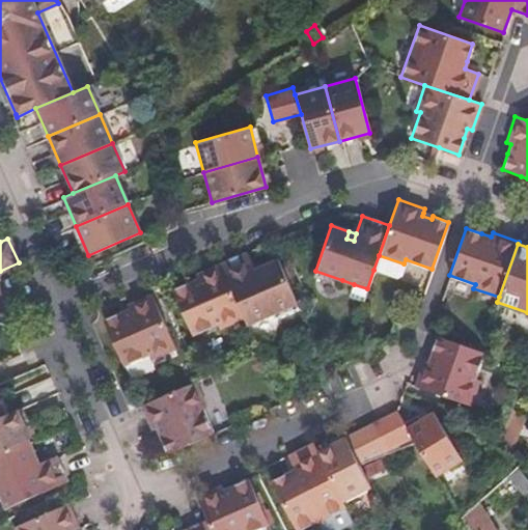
[(246,325),(296,303),(276,258),(259,266),(252,269),(245,252),(219,263),(243,317),(246,325)]
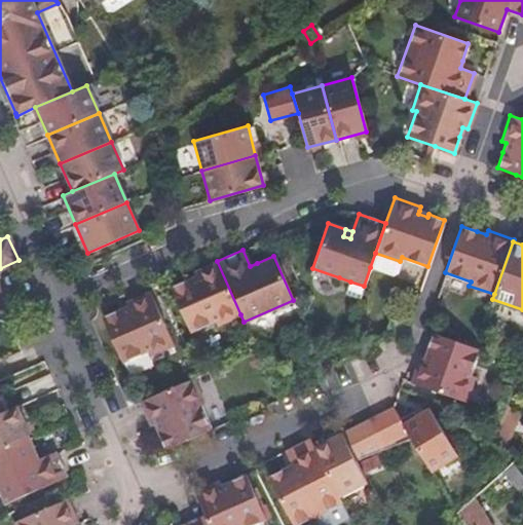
[(397,272),(400,261),(375,253),(370,267),(391,275),(397,272)]
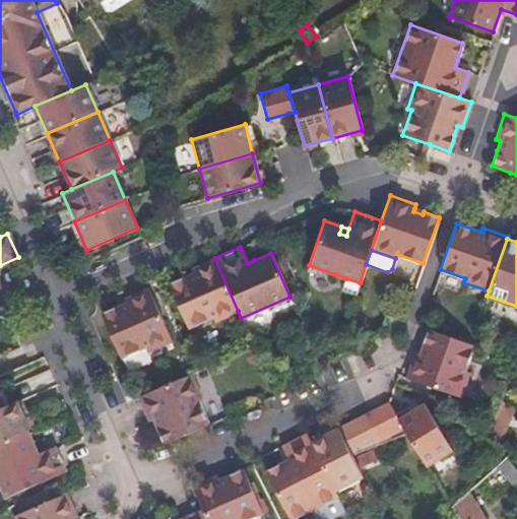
[(213,322),(238,311),(214,258),(190,269),(192,272),(193,275),(184,279),(183,276),(167,283),(187,328),(211,318),(213,322)]
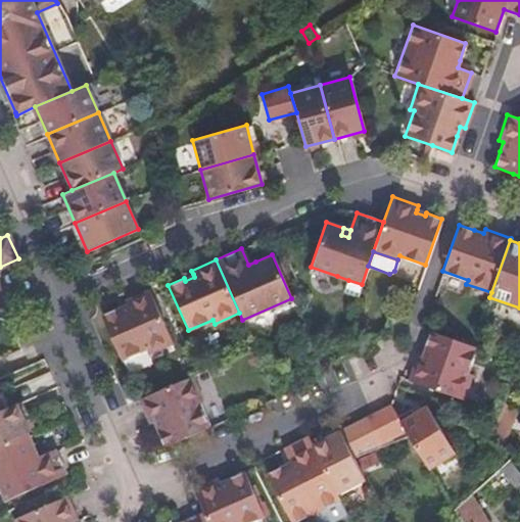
[(311,267),(309,272),(335,281),(337,276),(311,267)]
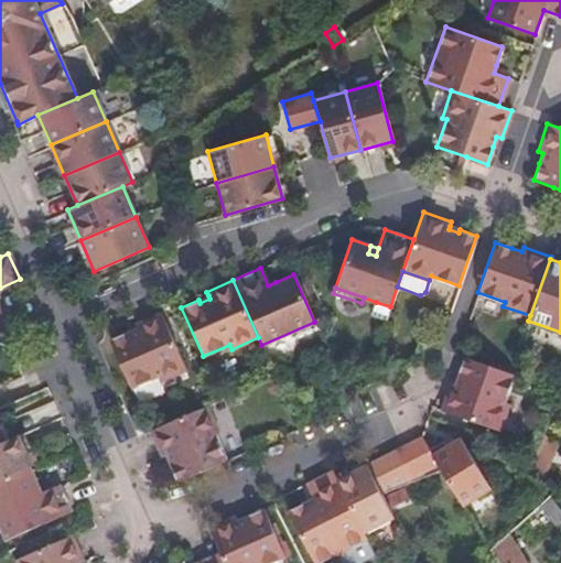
[(376,302),(373,312),(387,317),(390,306),(376,302)]
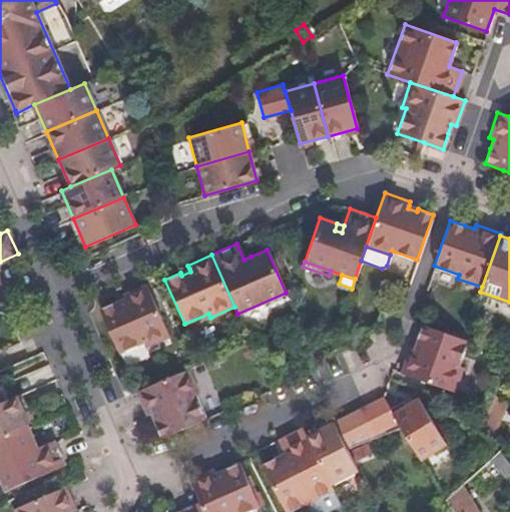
[(168,336),(145,284),(121,295),(122,298),(124,301),(115,304),(114,302),(98,308),(118,353),(142,343),(144,347),(168,336)]
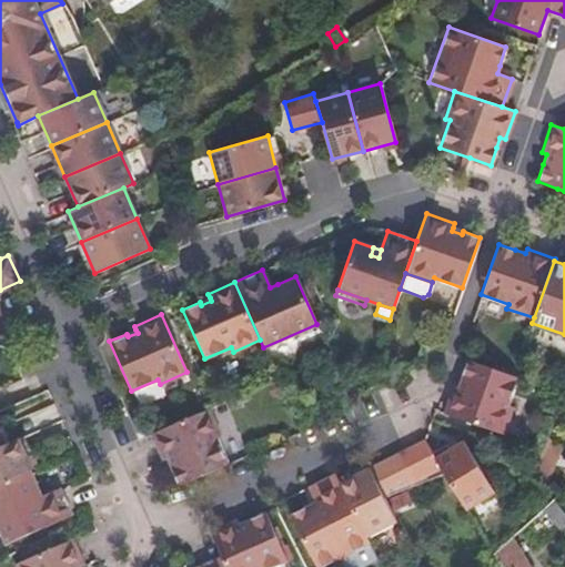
[(443,412),(503,434),(512,405),(507,404),(517,376),(514,375),(466,358),(461,376),(463,377),(460,387),(456,386),(452,385),(443,411),(443,412)]
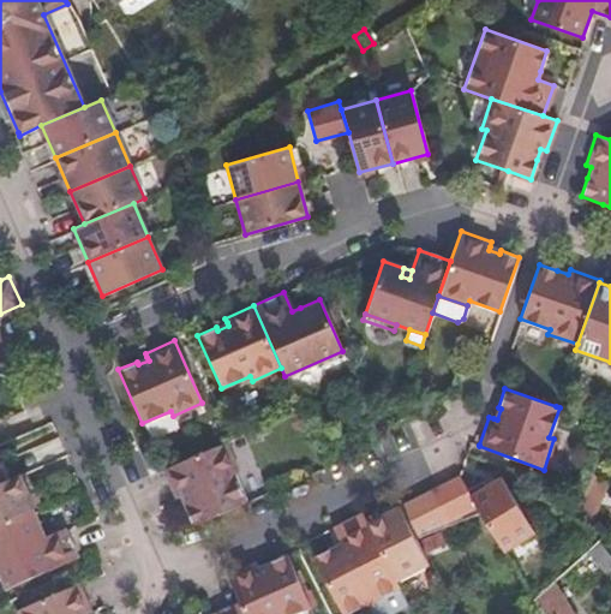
[(192,525),(245,502),(232,474),(238,471),(225,441),(162,469),(174,499),(179,496),(183,495),(187,506),(184,507),(192,525)]
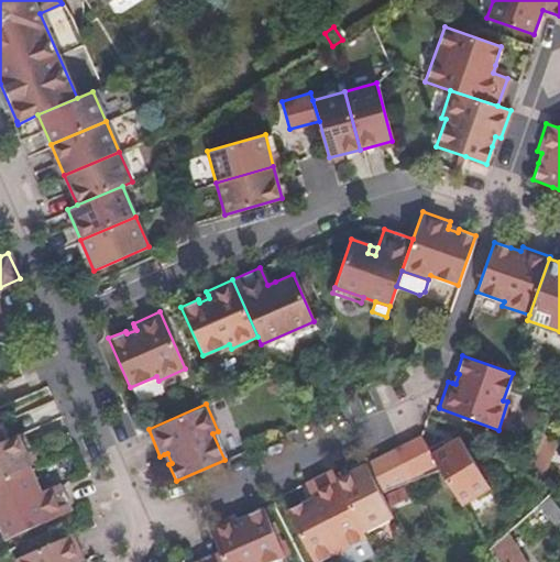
[(0,477),(29,465),(32,464),(19,433),(4,439),(0,441),(0,477)]
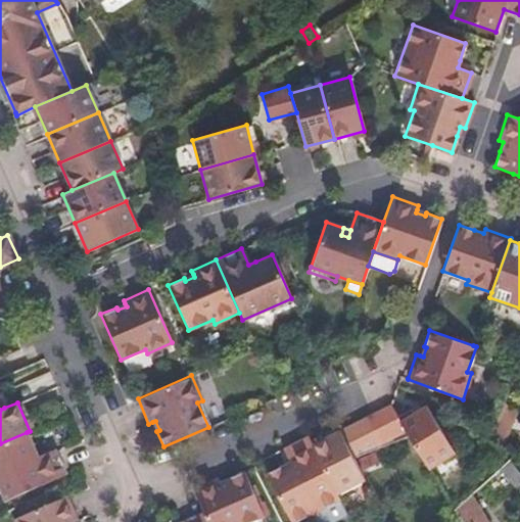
[(516,409),(503,404),(488,435),(502,445),(516,409)]
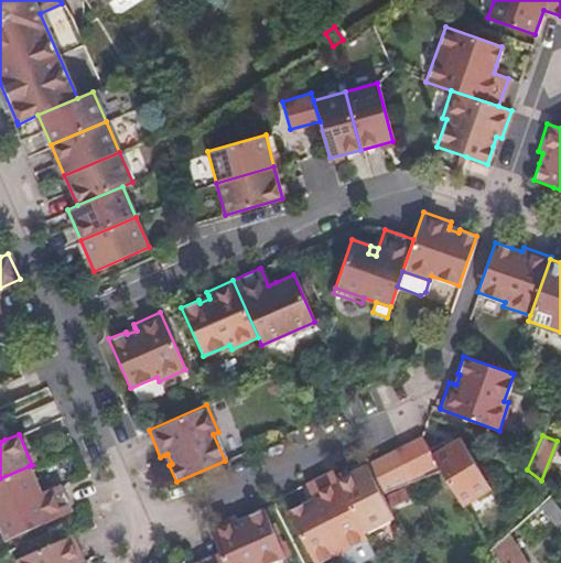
[(462,506),(489,488),(459,437),(430,454),(419,436),(392,450),(407,478),(408,480),(437,465),(462,506)]
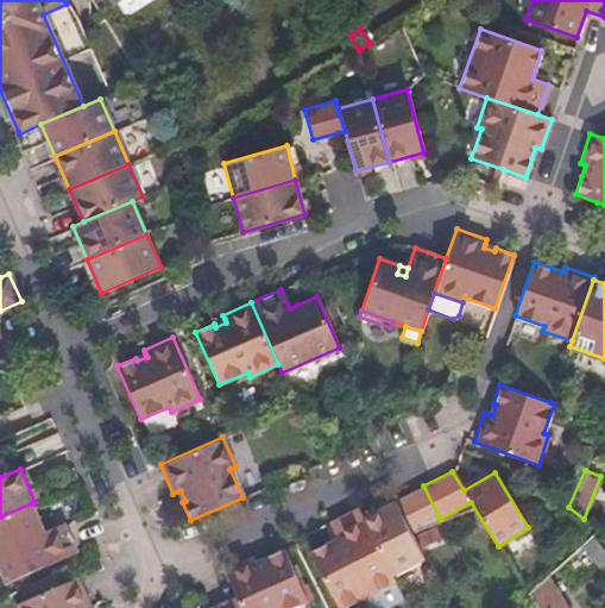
[(410,531),(439,516),(423,486),(363,516),(391,575),(423,559),(410,531)]
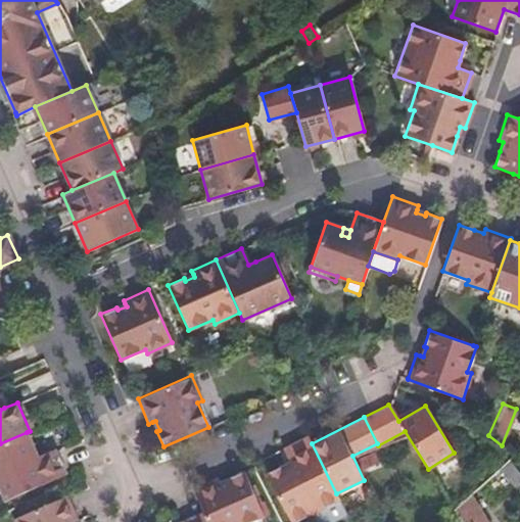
[(0,490),(4,501),(65,474),(64,472),(55,451),(54,448),(38,456),(31,459),(28,452),(35,448),(27,432),(0,443),(0,490)]
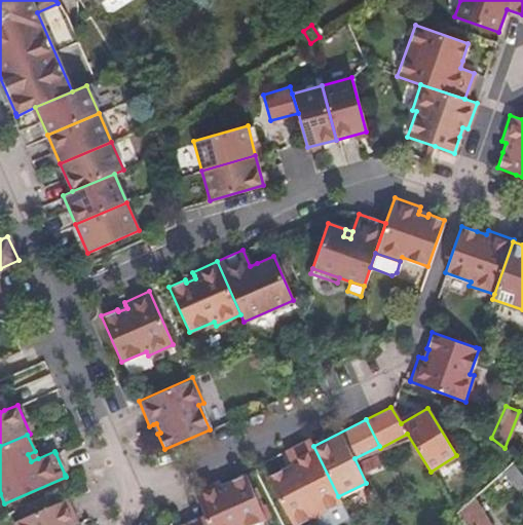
[(340,502),(341,501),(338,496),(313,446),(308,438),(284,451),(290,464),(293,472),(287,475),(284,467),(267,476),(291,524),(294,524),(312,516),(340,502)]
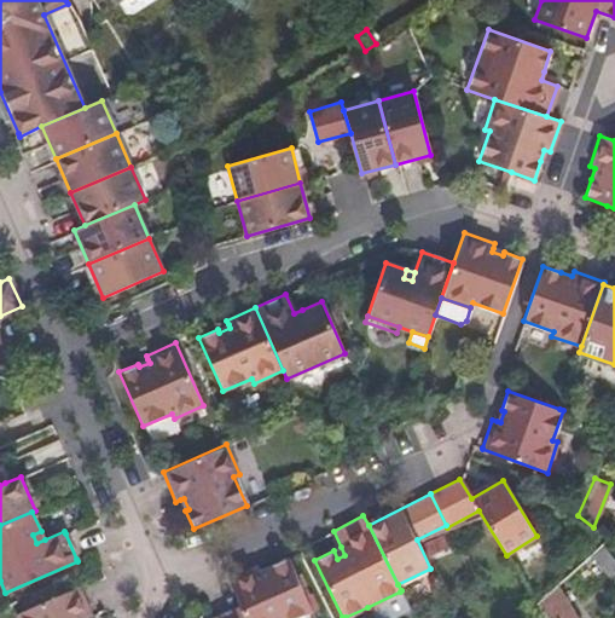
[(41,531),(33,535),(36,543),(45,539),(41,531)]
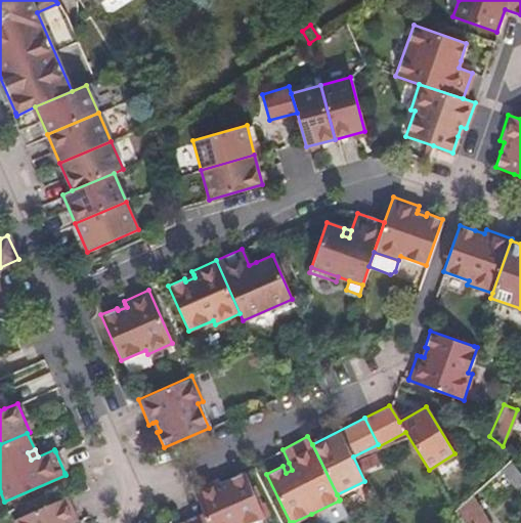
[(286,473),(292,470),(289,463),(283,466),(286,473)]
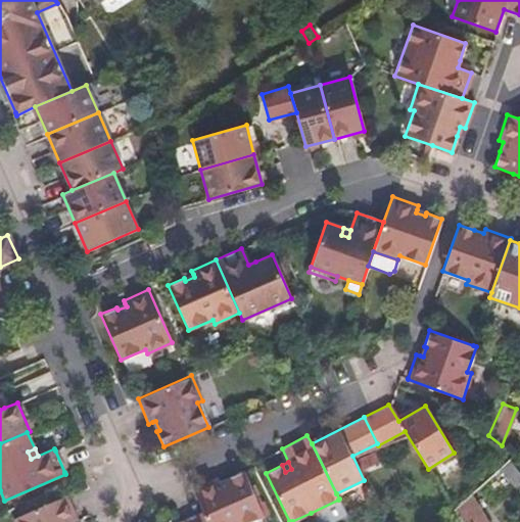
[(514,488),(519,483),(519,475),(508,462),(499,470),(514,488)]
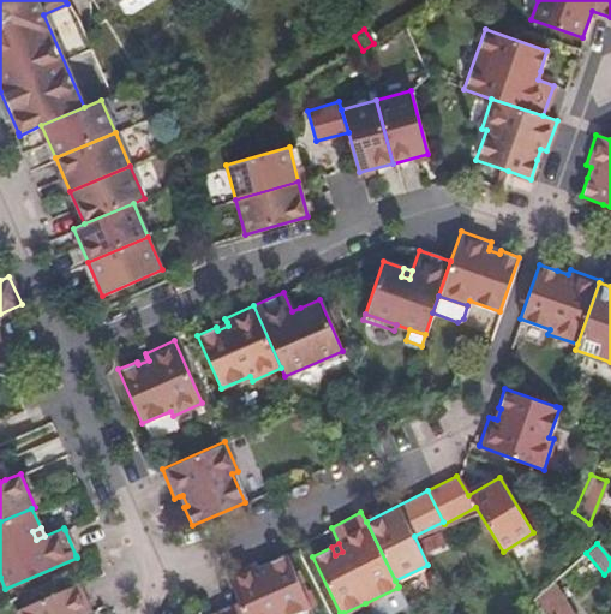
[(293,613),(309,607),(286,554),(267,562),(269,565),(258,570),(257,567),(255,562),(225,576),(238,603),(243,613),(293,613)]
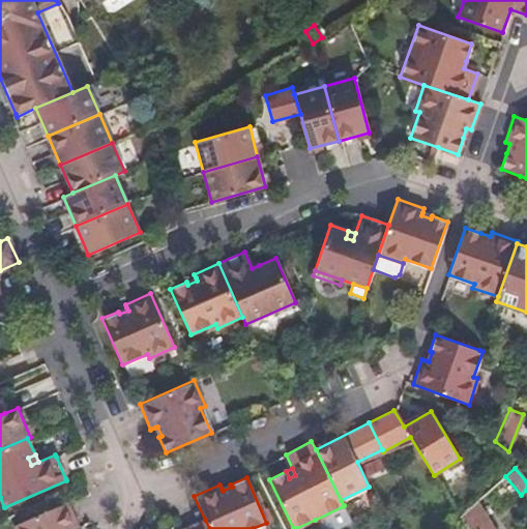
[(493,528),(476,501),(459,517),(466,528),(493,528)]
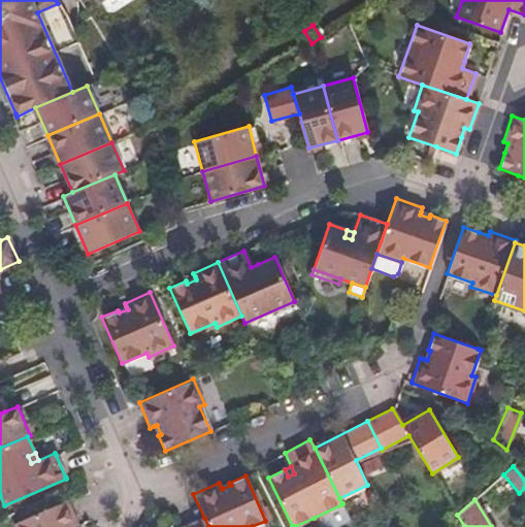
[(67,500),(12,524),(13,526),(72,526),(73,526),(78,525),(68,502),(67,500)]
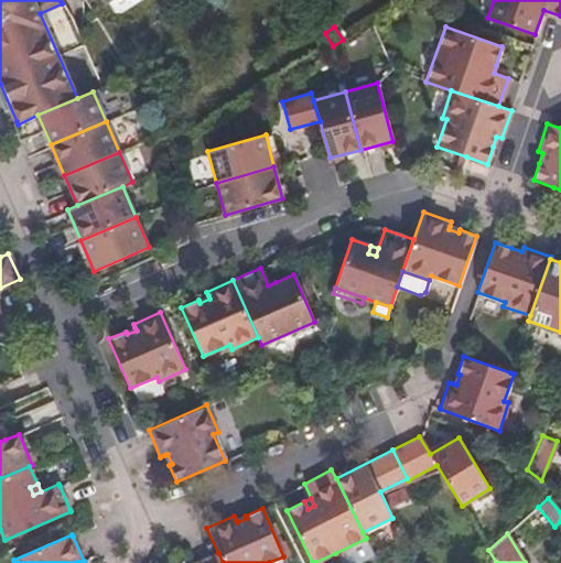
[(355,562),(373,554),(365,539),(335,553),(340,562),(355,562)]
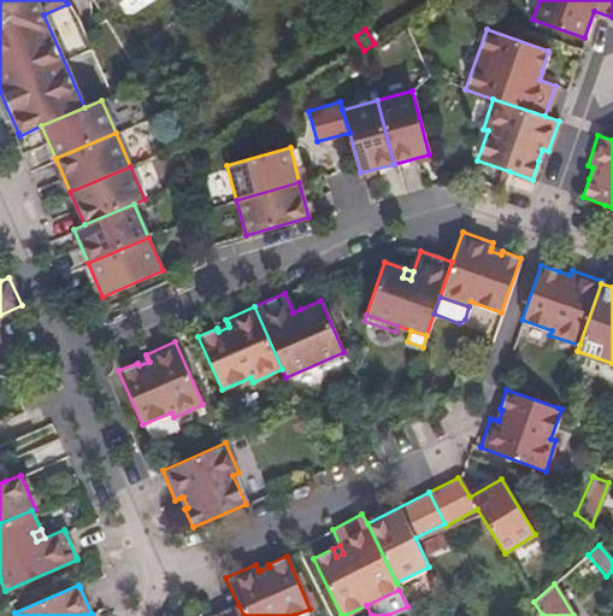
[(243,615),(239,605),(212,615),(243,615)]
